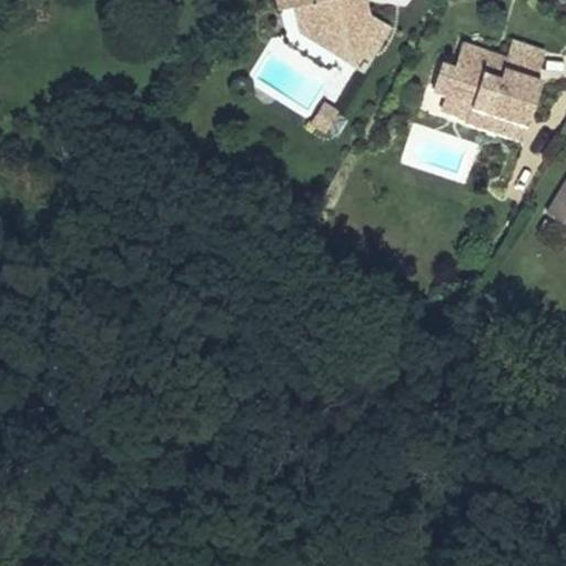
[(281,0),(283,10),(295,7),(300,28),(330,47),(357,39),(374,49),(390,26),(354,6),(345,8),(343,0),(281,0)]
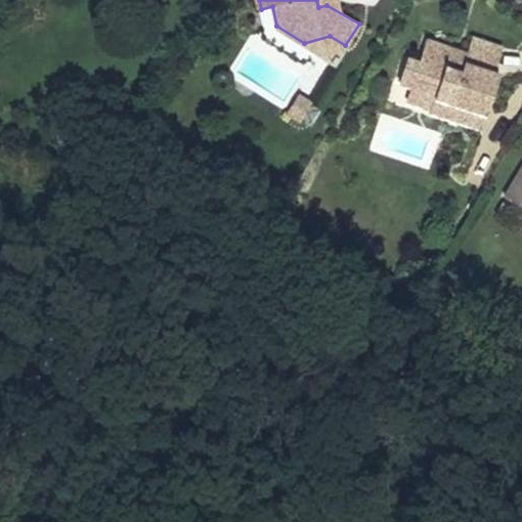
[(330,36),(323,55),(335,62),(345,45),(330,36)]
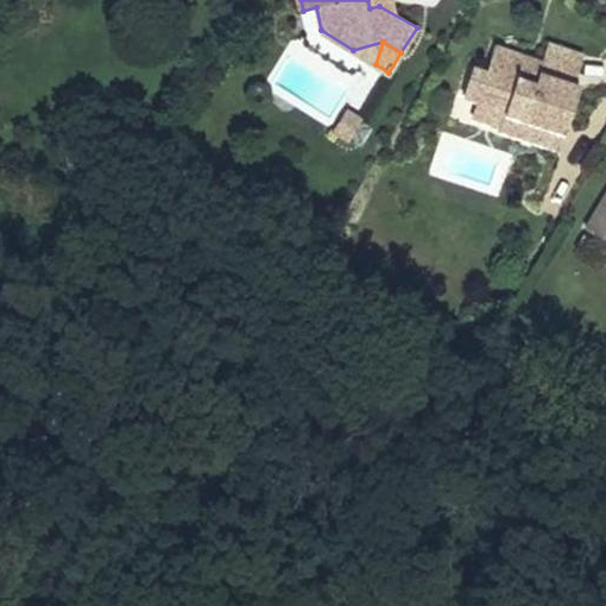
[(543,61),(540,70),(579,84),(588,57),(549,43),(543,61)]
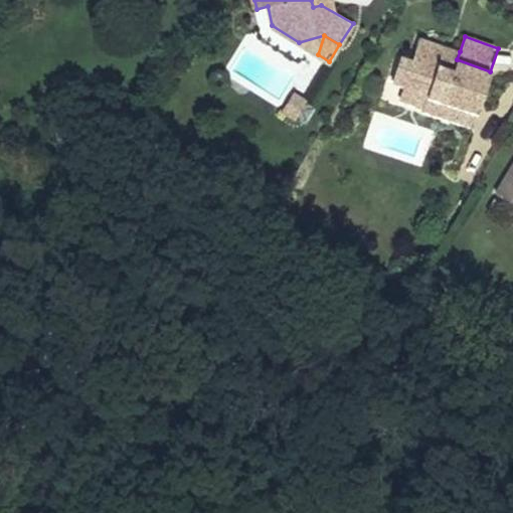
[(401,55),(393,78),(406,83),(435,94),(429,112),(472,126),(476,114),(480,115),(494,72),(490,71),(457,59),(454,68),(441,63),(447,47),(418,37),(410,59),(401,55)]
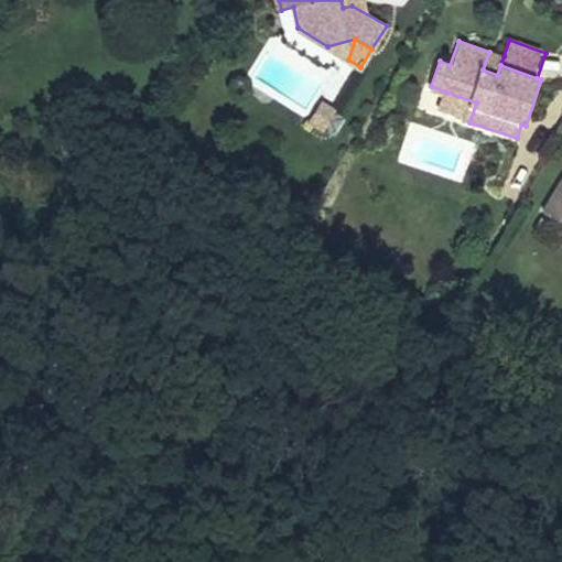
[(489,52),(483,69),(497,75),(500,65),(504,56),(489,52)]
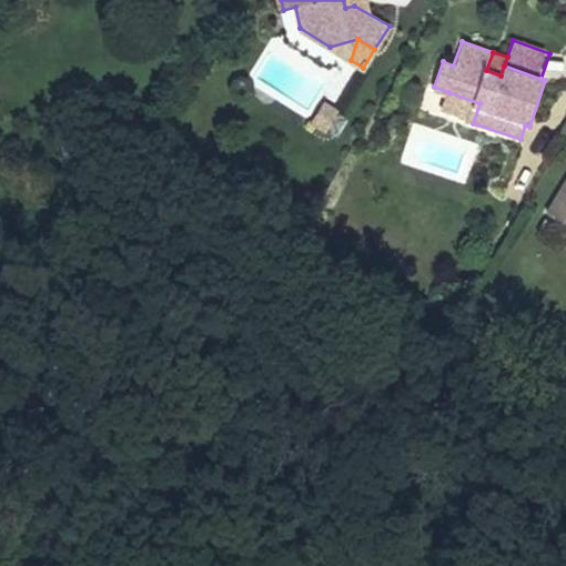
[(448,92),(442,112),(473,123),(479,103),(448,92)]
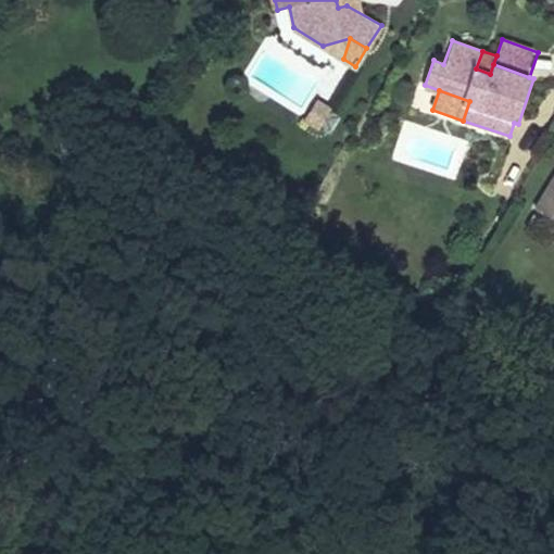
[(316,99),(306,122),(322,128),(331,105),(316,99)]
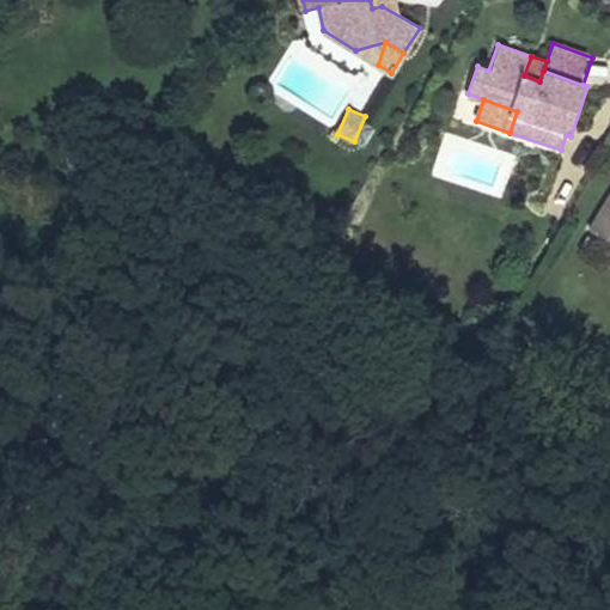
All buildings are outlined.
